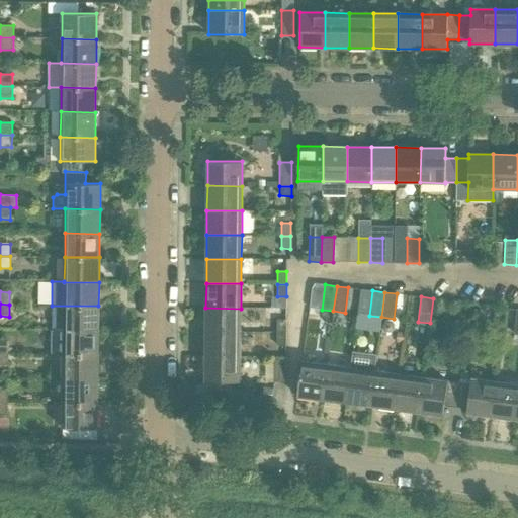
[(52,330),(98,331),(98,306),(52,306),(52,330)]
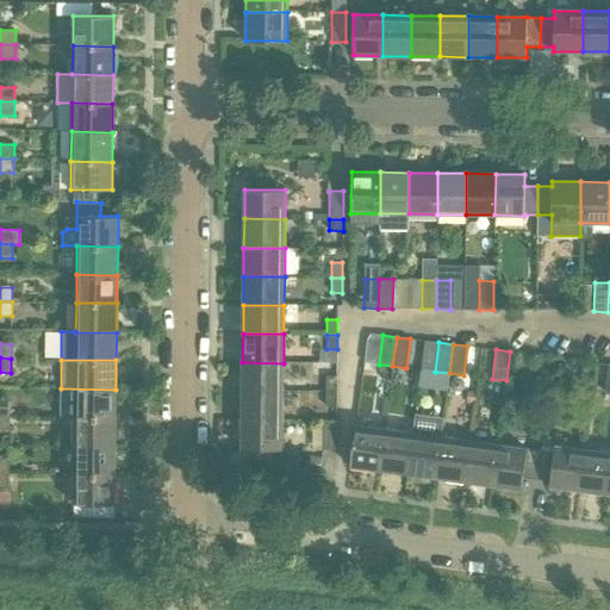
[(242,362),(242,391),(282,392),(284,363),(242,362)]
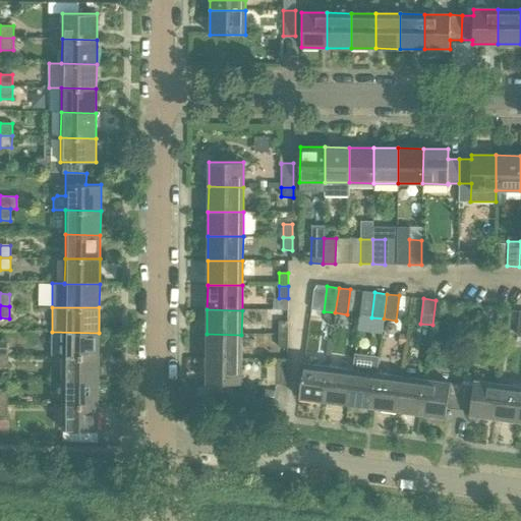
[(279,322),(279,335),(287,335),(288,322),(279,322)]
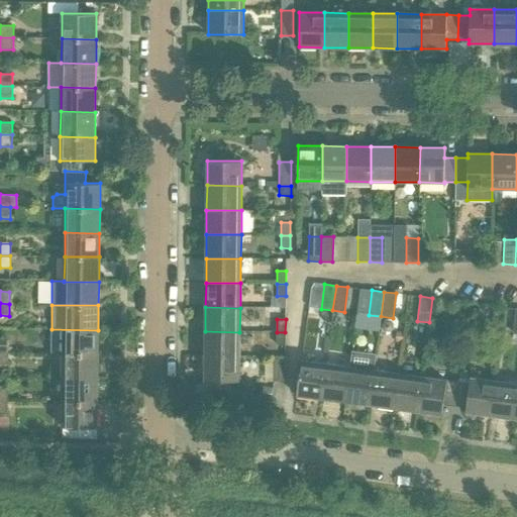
[(98,330),(52,329),(52,353),(63,353),(98,354),(98,330)]
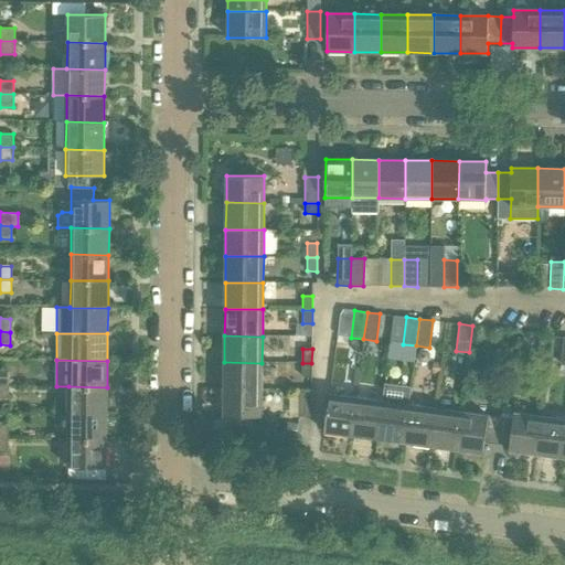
[(224,362),(224,390),(262,390),(262,363),(224,362)]
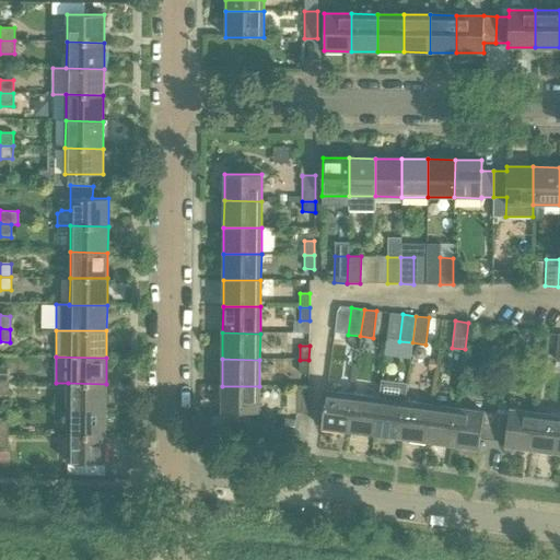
[(308,360),(300,360),(299,373),(308,373),(308,360)]
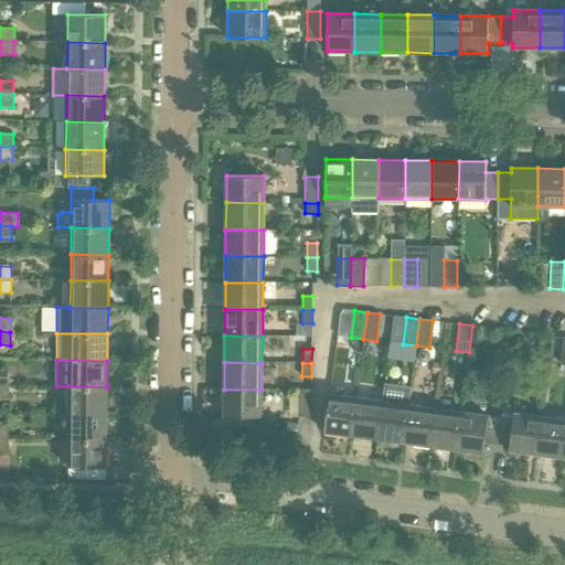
[(0,371),(0,384),(9,385),(9,372),(0,371)]
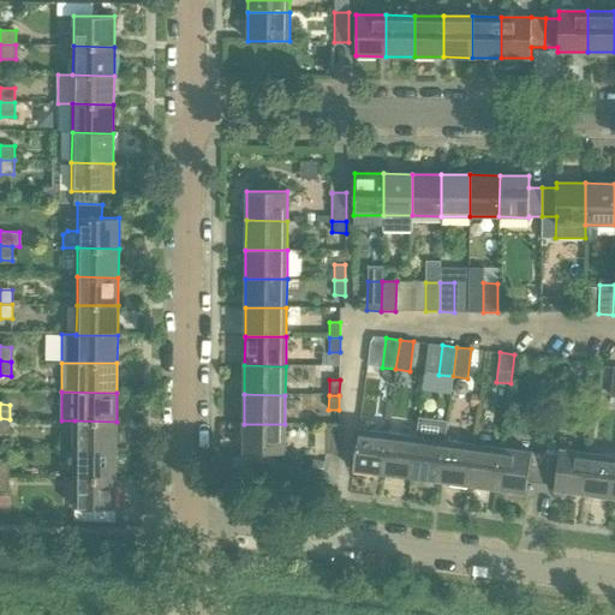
[(10,419),(0,418),(0,433),(10,434),(10,419)]
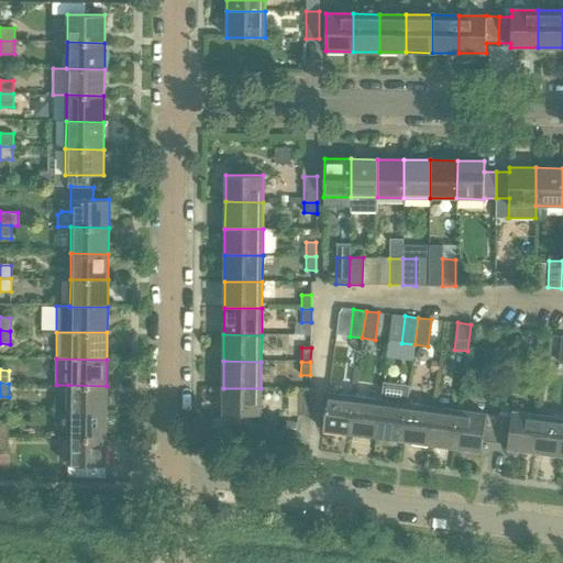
[(68,385),(68,411),(107,412),(107,386),(68,385)]
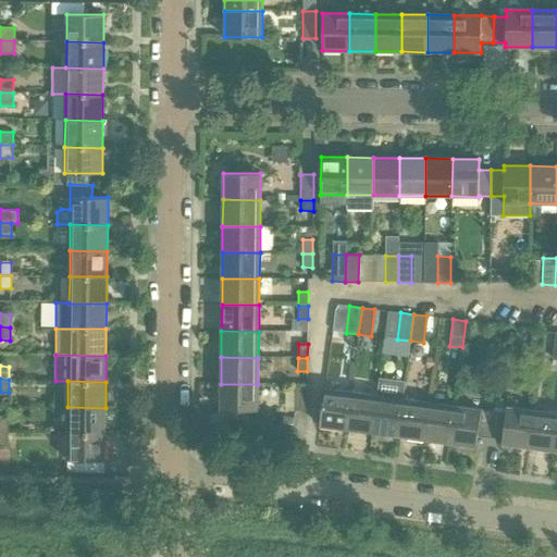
[(258,384),(221,384),(220,410),(258,410),(258,384)]
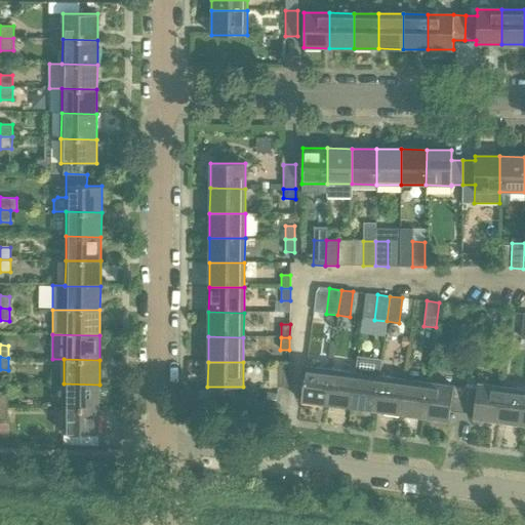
[(277,388),(289,388),(289,362),(277,362),(277,388)]
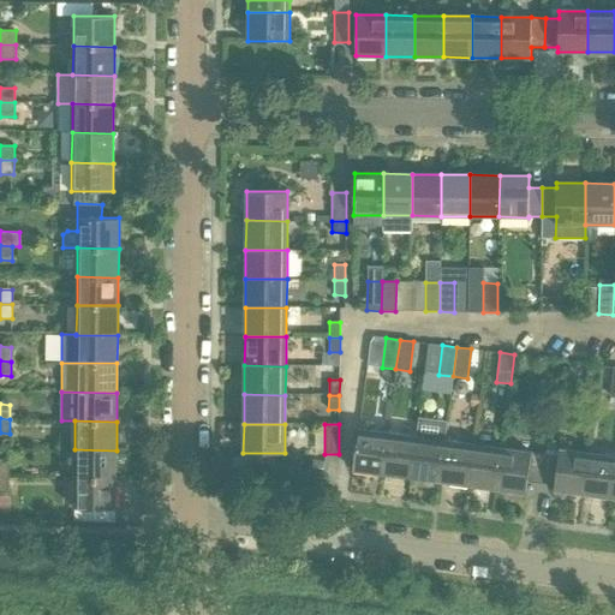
[(352,470),(382,473),(387,433),(358,429),(352,470)]
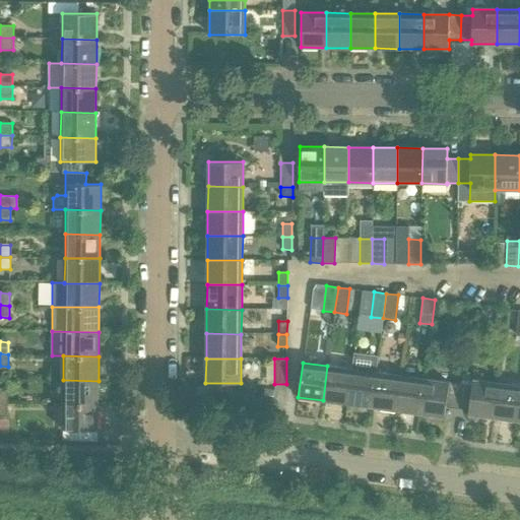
[(323,400),(346,403),(350,369),(327,366),(323,400)]
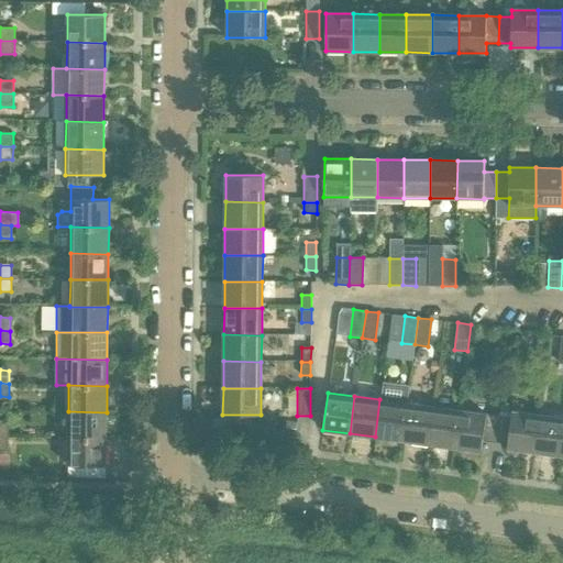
[(375,437),(403,441),(407,404),(379,399),(375,437)]
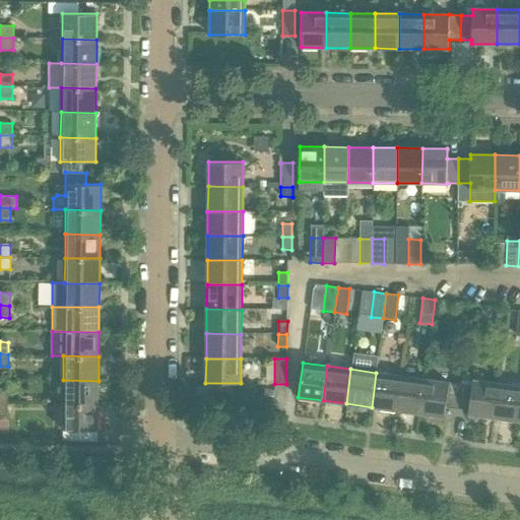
[(372,407),(395,410),(399,376),(376,373),(372,407)]
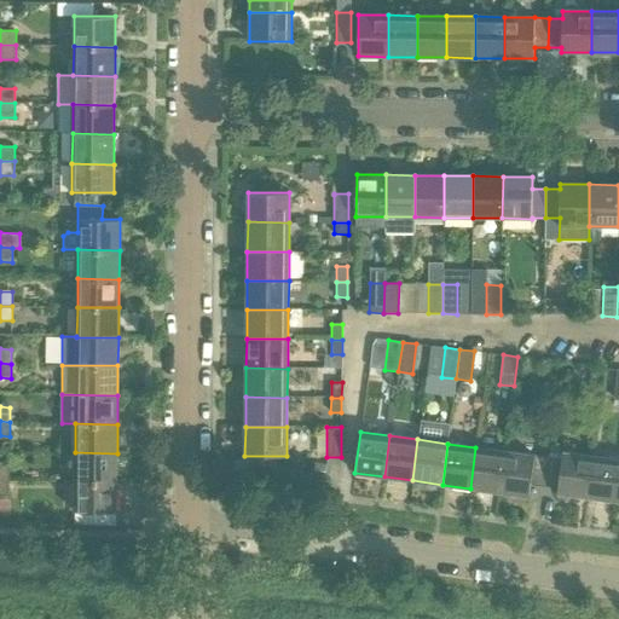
[(470,489),(499,492),(504,451),(475,447),(470,489)]
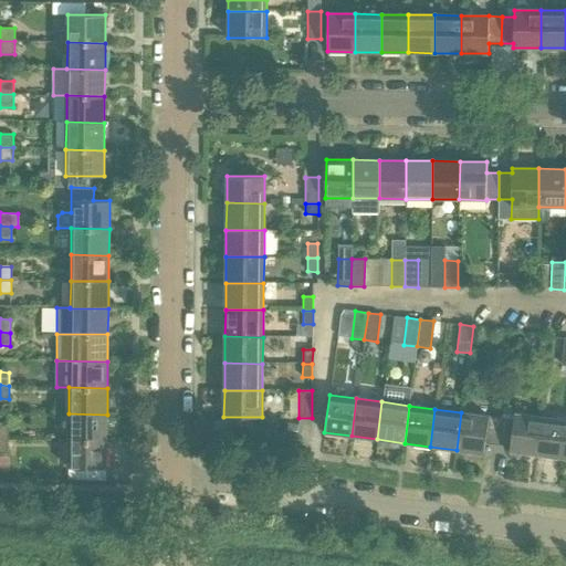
[(485,443),(498,446),(501,418),(489,417),(489,416),(461,412),(457,450),(483,453),(485,443)]
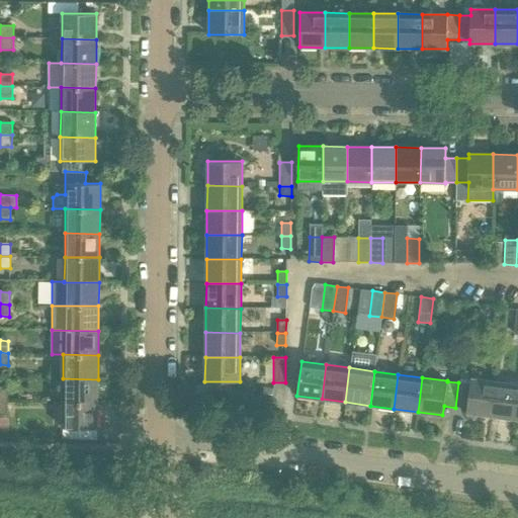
[(63,378),(63,403),(97,403),(98,379),(63,378)]
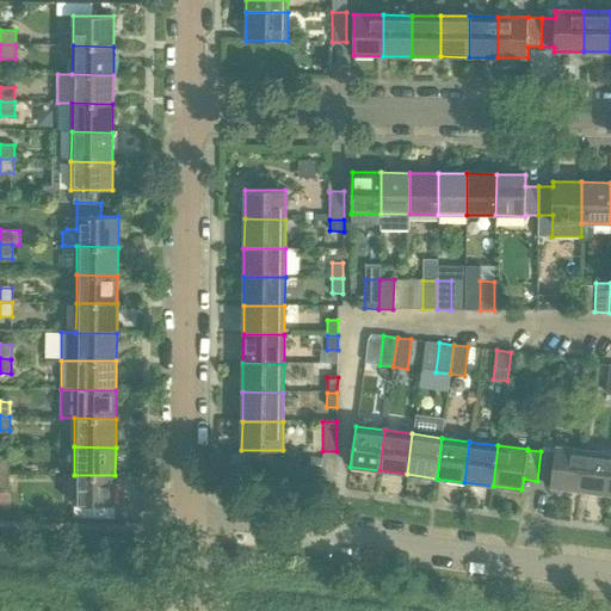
[(579,491),(584,450),(556,446),(555,454),(541,451),(537,481),(550,482),(550,487),(579,491)]
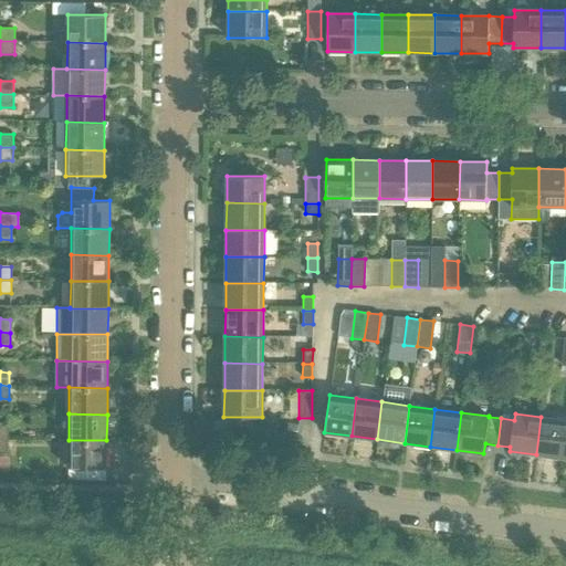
[(536,454),(564,459),(565,436),(565,420),(541,417),(536,454)]
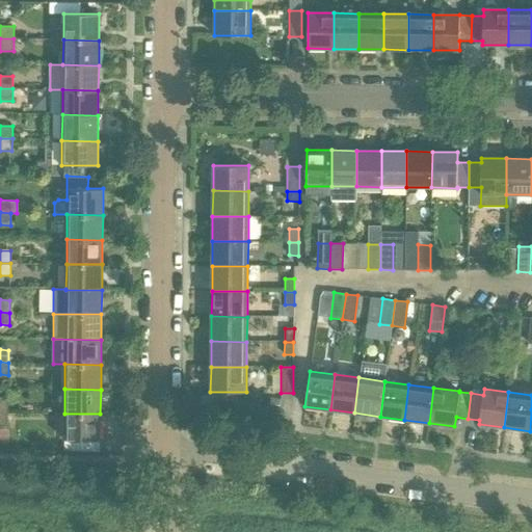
[(278,413),(281,400),(271,399),(270,411),(278,413)]
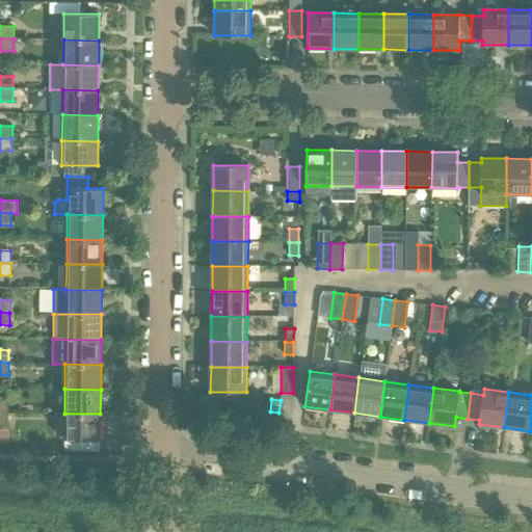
[(100,414),(64,414),(64,440),(100,440),(100,414)]
